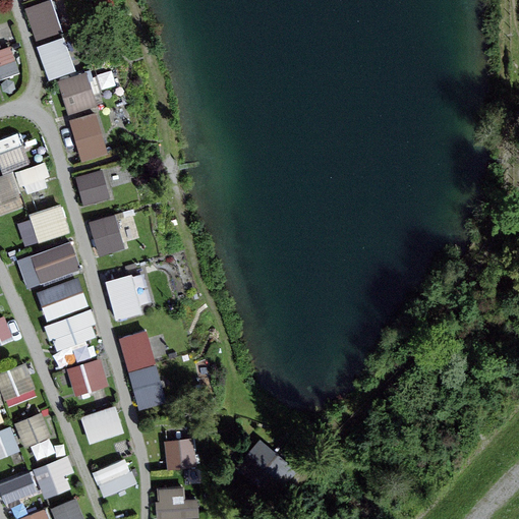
[(49,0),(47,0),(24,8),(36,40),(60,31),(49,0)]
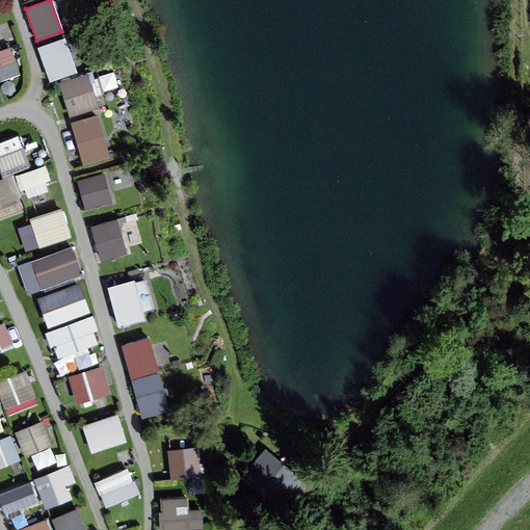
[(0,82),(17,77),(0,33),(0,82)]
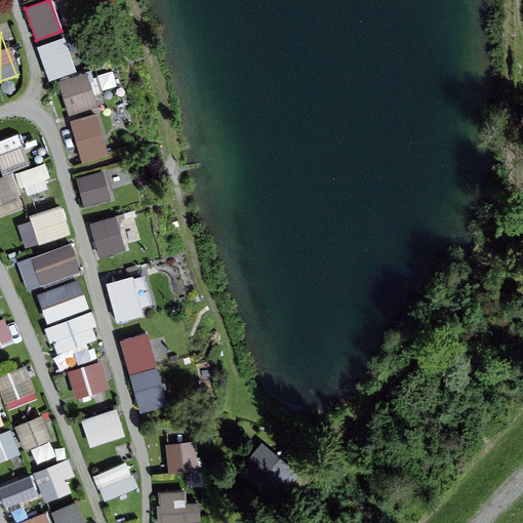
[(38,45),(47,83),(76,76),(67,39),(38,45)]
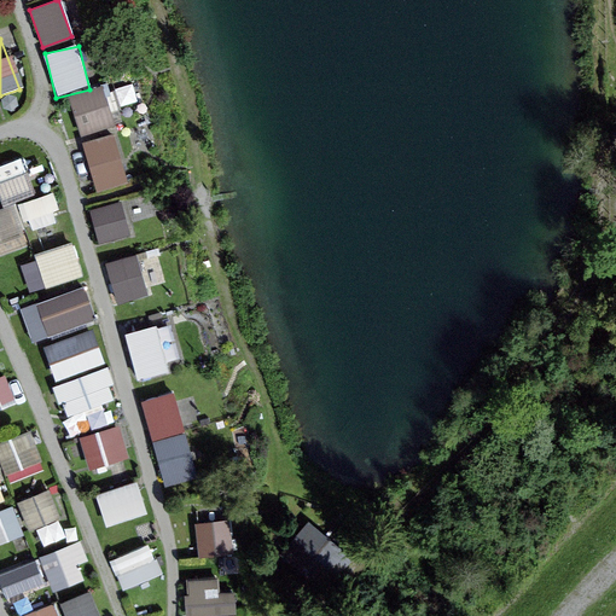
[(108,89),(70,94),(76,139),(114,134),(108,89)]
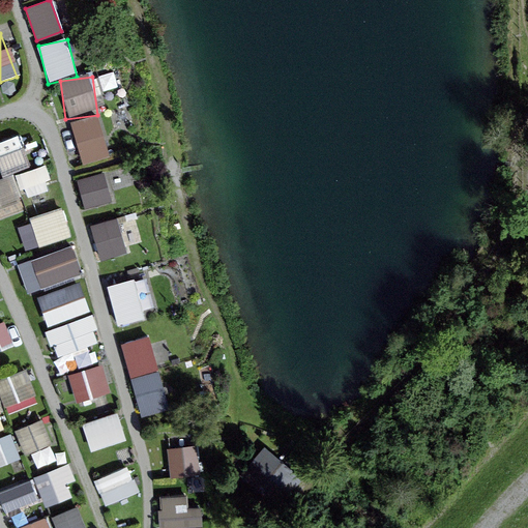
[(84,169),(112,160),(98,117),(69,125),(84,169)]
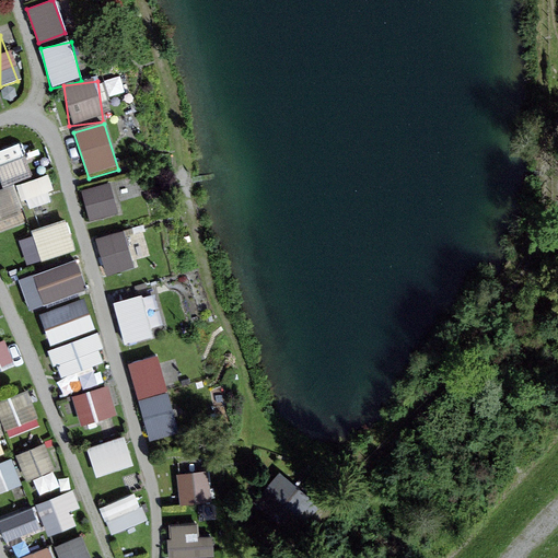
[(0,219),(21,213),(12,184),(36,176),(24,132),(0,138),(0,185),(1,189),(0,189),(0,219)]
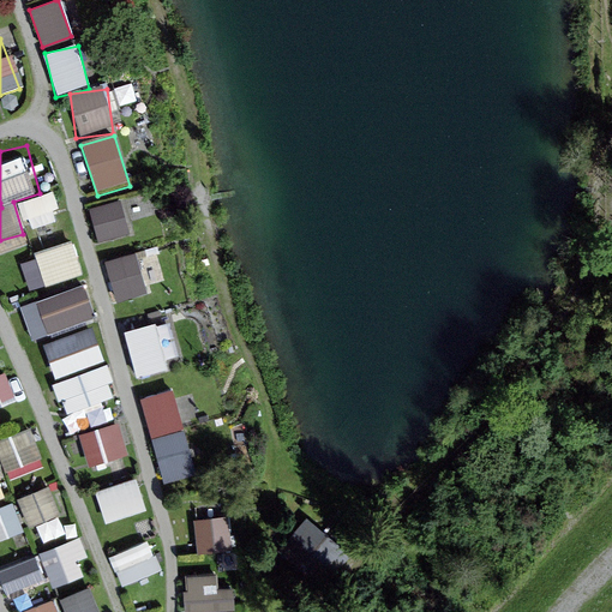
[(91,210),(96,243),(131,237),(129,221),(154,217),(150,201),(91,210)]
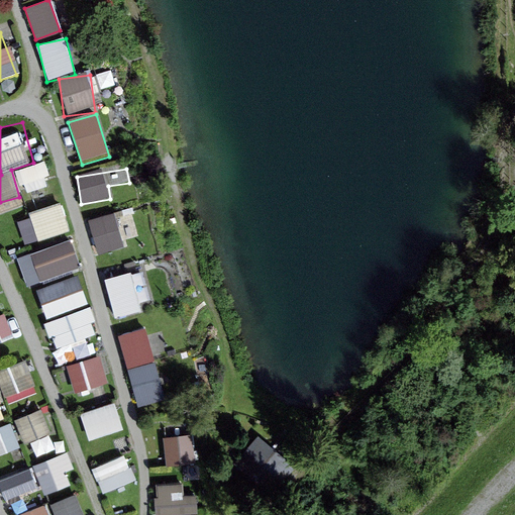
[(30,211),(59,203),(53,181),(24,188),(30,211)]
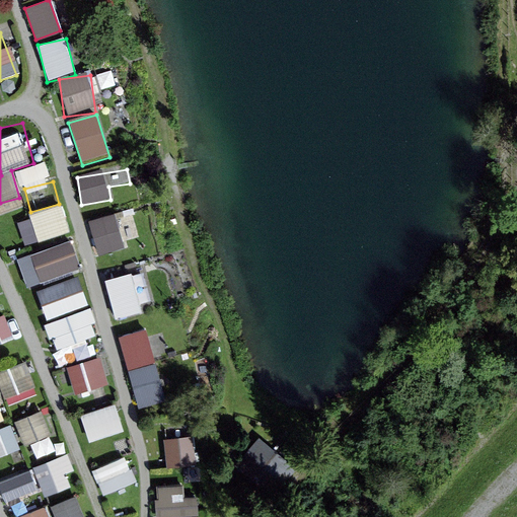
[(37,242),(71,233),(63,206),(29,215),(37,242)]
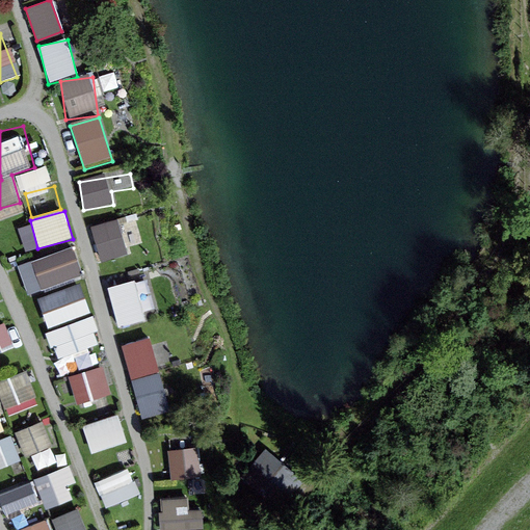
[(90,228),(100,262),(128,255),(118,220),(90,228)]
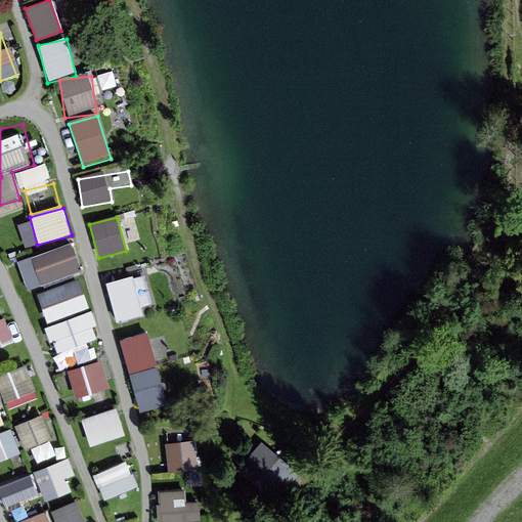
[(17,261),(27,291),(81,272),(71,244),(17,261)]
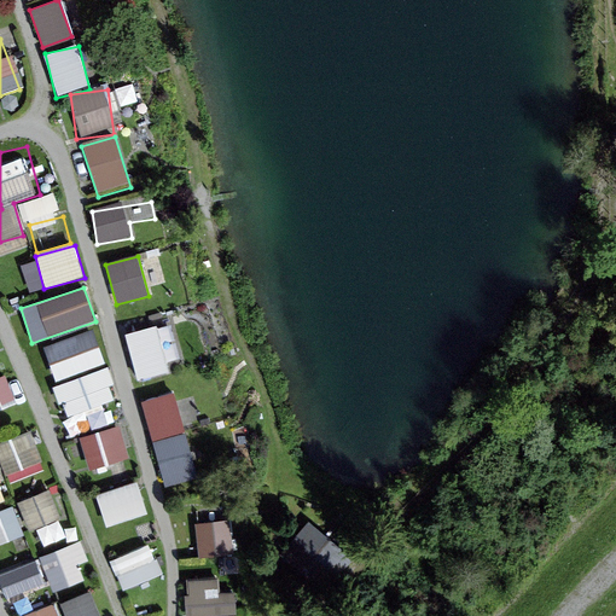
[(170,371),(157,326),(125,336),(137,379),(170,371)]
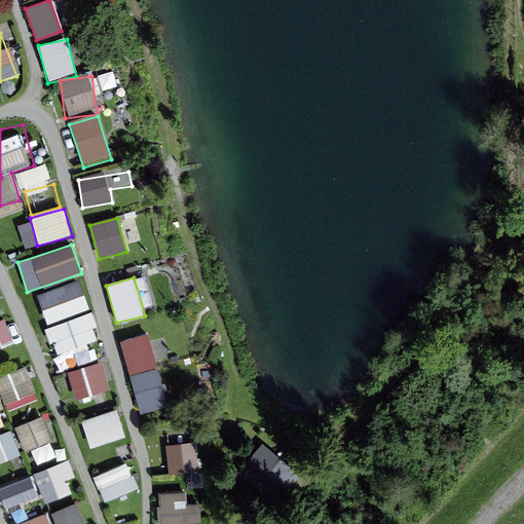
[(58,357),(101,339),(78,281),(34,298),(58,357)]
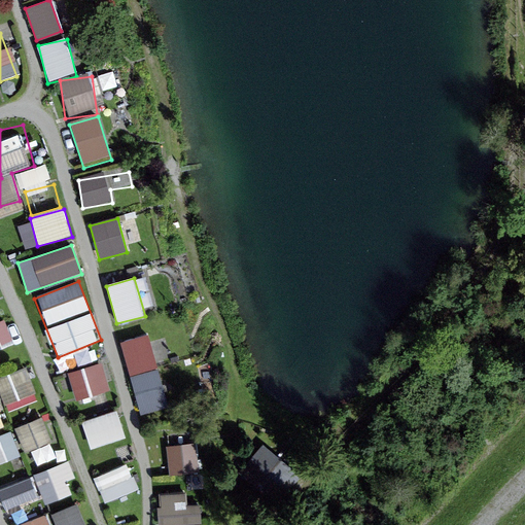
[(0,348),(13,344),(5,319),(0,320),(0,348)]
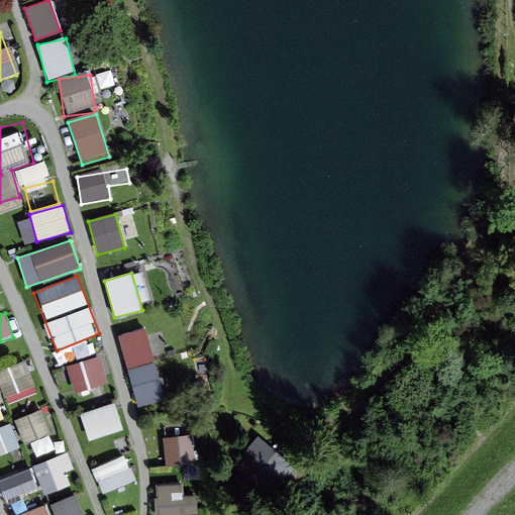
[(122,330),(132,405),(162,400),(150,326),(122,330)]
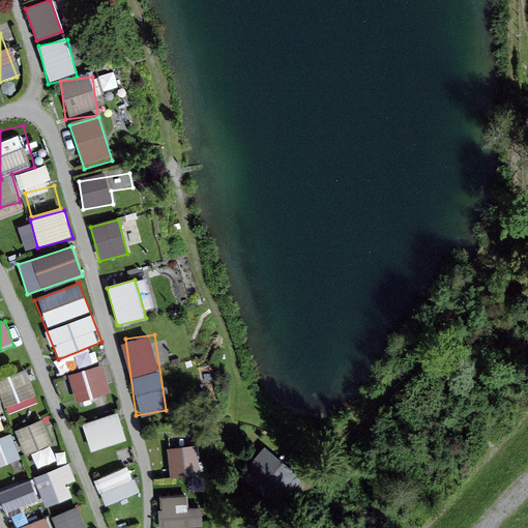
[(78,406),(113,391),(100,361),(65,376),(78,406)]
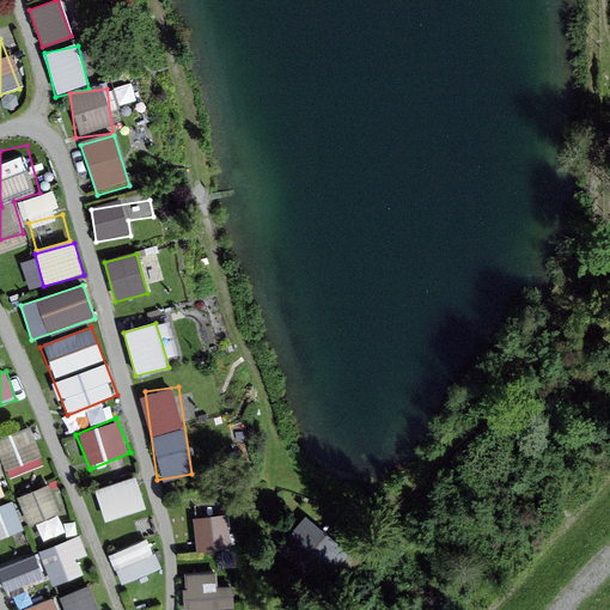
[(103,520),(145,511),(138,477),(95,487),(103,520)]
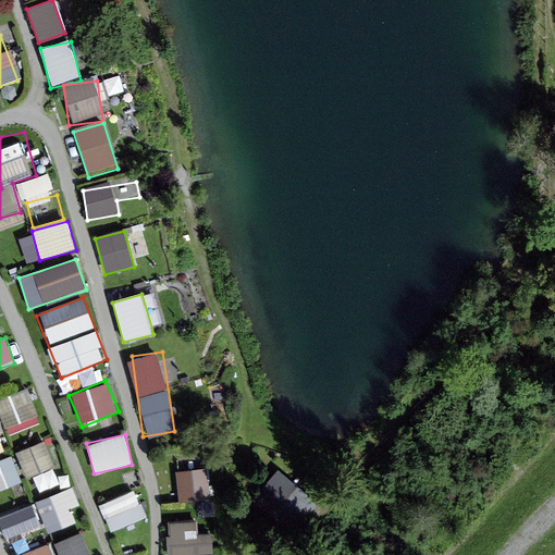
[(16,451),(26,479),(54,470),(45,441),(16,451)]
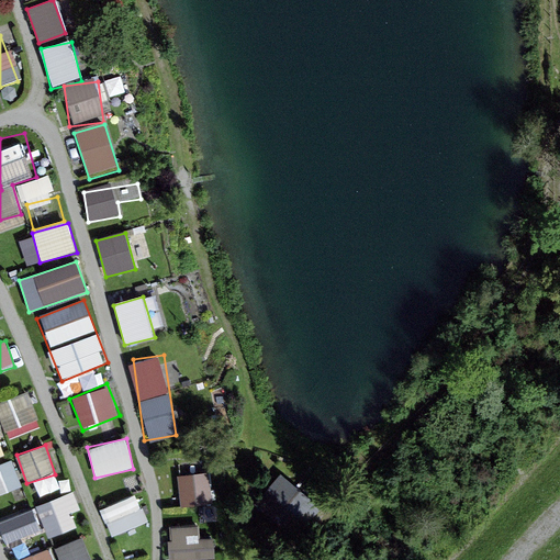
[(0,494),(22,488),(11,459),(0,462),(0,494)]
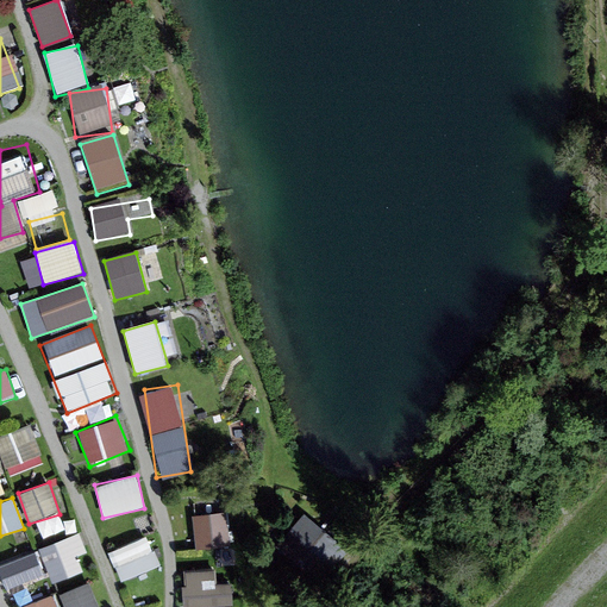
[(192,517),(196,549),(231,545),(226,513),(192,517)]
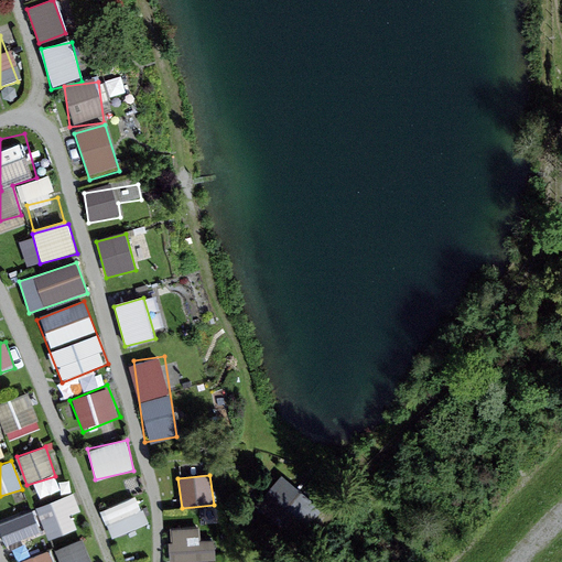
[(47,540),(82,526),(68,494),(35,507),(47,540)]
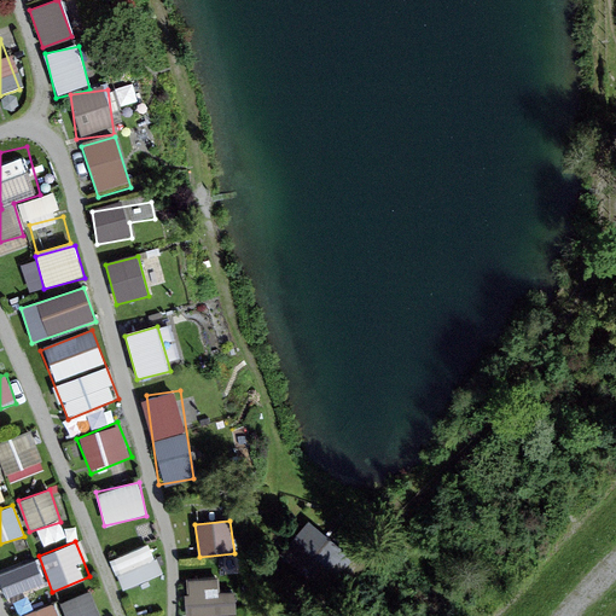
[(150,542),(111,558),(125,588),(162,573),(150,542)]
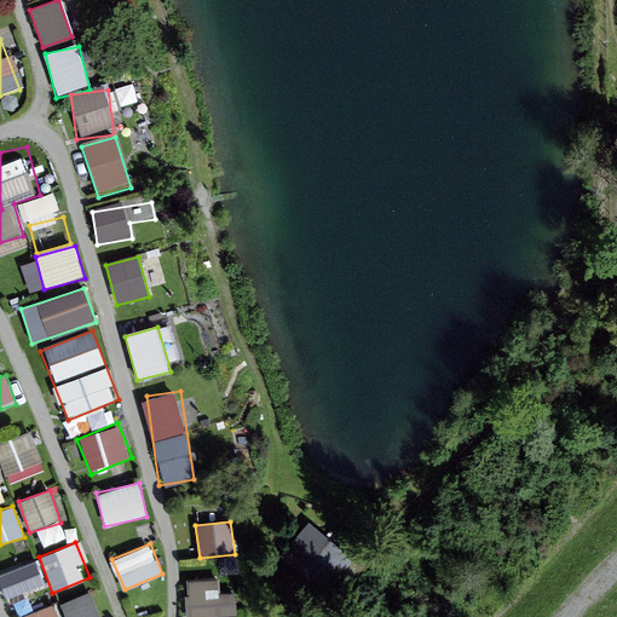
[(26,564),(0,569),(0,594),(1,600),(32,593),(26,564)]
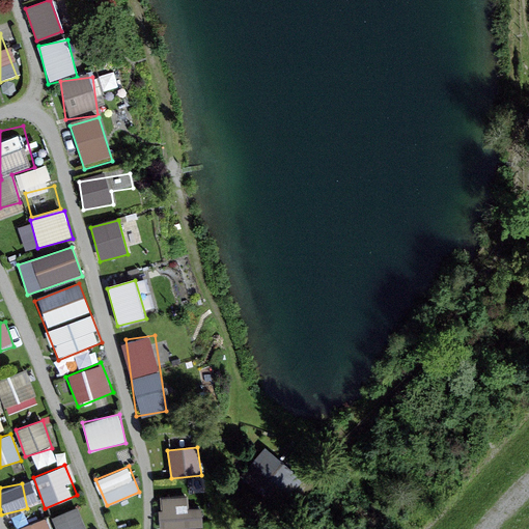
[(201,528),(200,496),(159,498),(160,528),(201,528)]
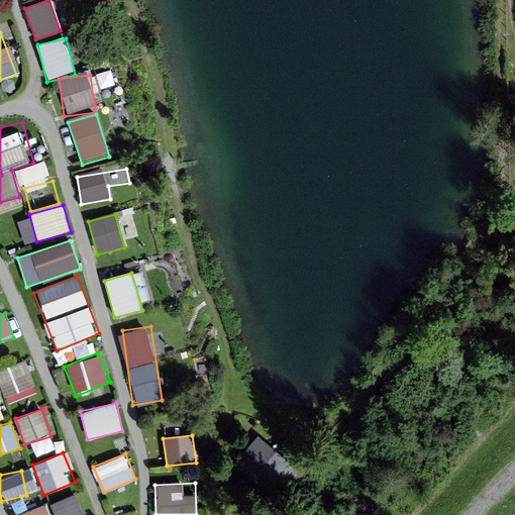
[(49,502),(55,514),(84,514),(74,492),(49,502)]
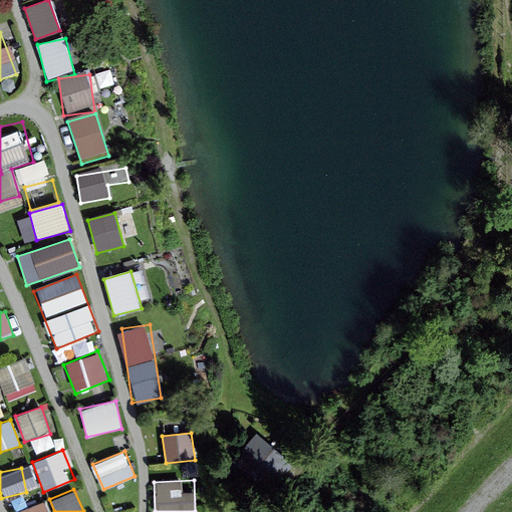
[(16,511),(47,511),(44,501),(16,511)]
